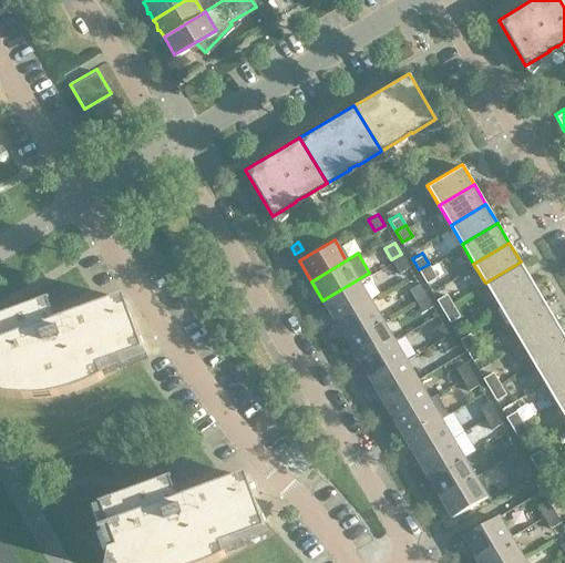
[(408,265),(401,254),(391,259),(398,270),(408,265)]
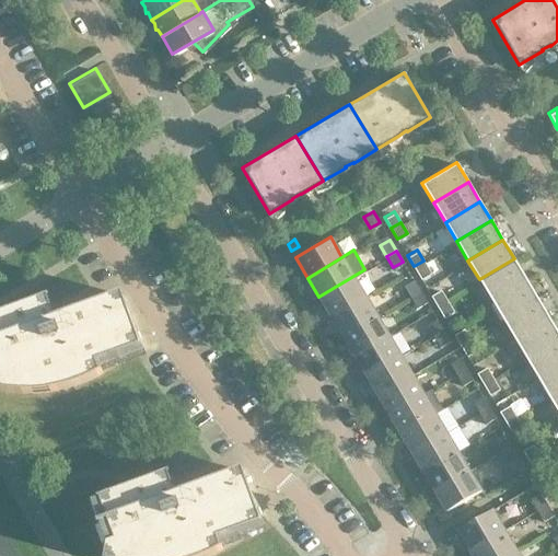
[(525,278),(514,258),(479,279),(490,299),(525,278)]
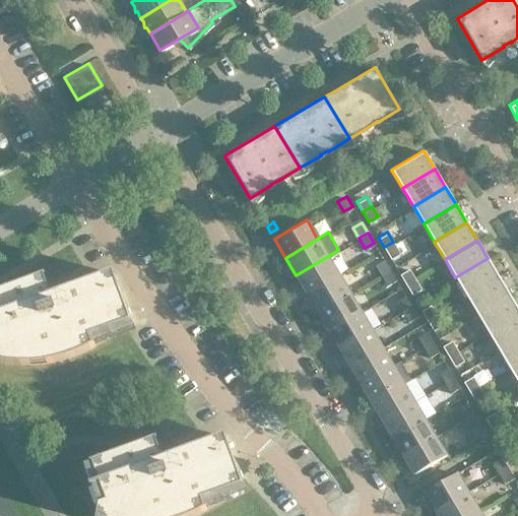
[(399,252),(393,242),(384,247),(390,257),(399,252)]
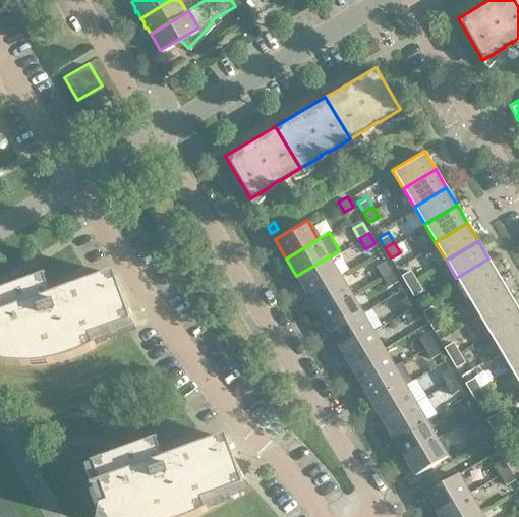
[(339,275),(329,256),(296,276),(306,294),(339,275)]
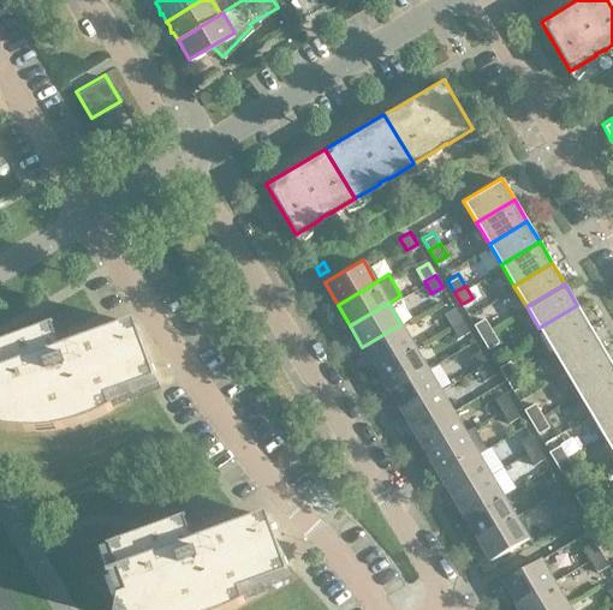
[(460,317),(453,305),(442,311),(450,323),(460,317)]
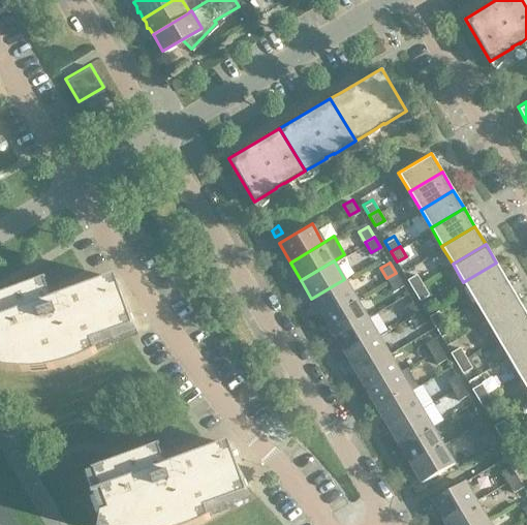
[(507,281),(496,263),(463,282),(474,301),(507,281)]
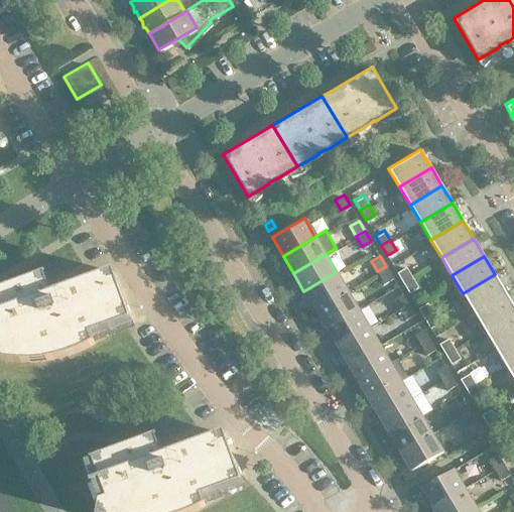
[(405,265),(396,270),(402,280),(411,275),(405,265)]
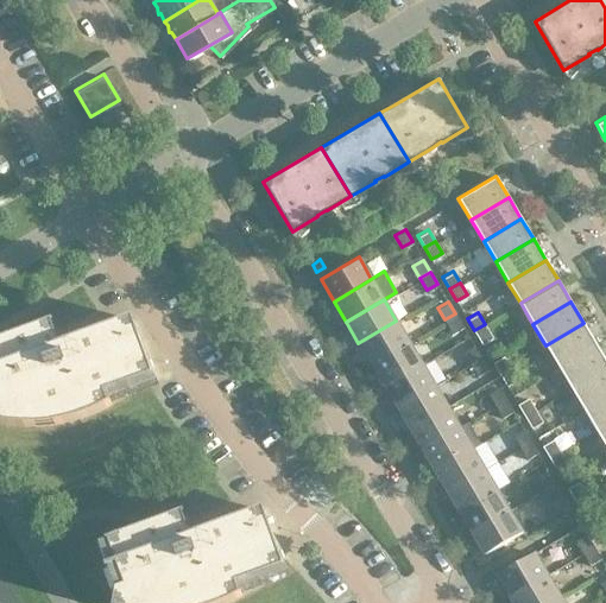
[(462,325),(455,313),(444,319),(452,331),(462,325)]
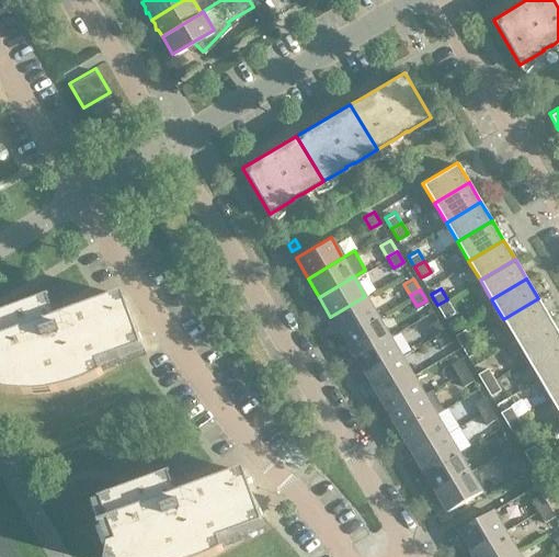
[(377,315),(365,296),(330,317),(342,336),(377,315)]
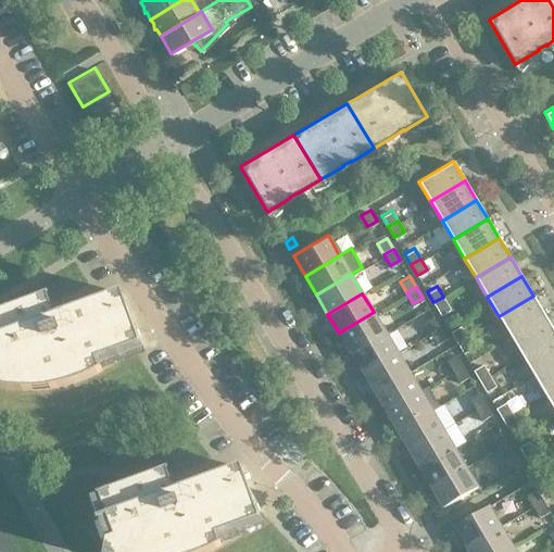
[(122,295),(117,296),(55,318),(49,299),(50,298),(49,296),(0,313),(0,389),(10,391),(14,392),(21,392),(26,393),(33,393),(38,392),(48,392),(59,390),(68,388),(77,385),(86,381),(93,378),(103,373),(102,372),(101,373),(100,371),(141,348),(138,338),(139,337),(139,338),(141,337),(130,320),(122,295)]
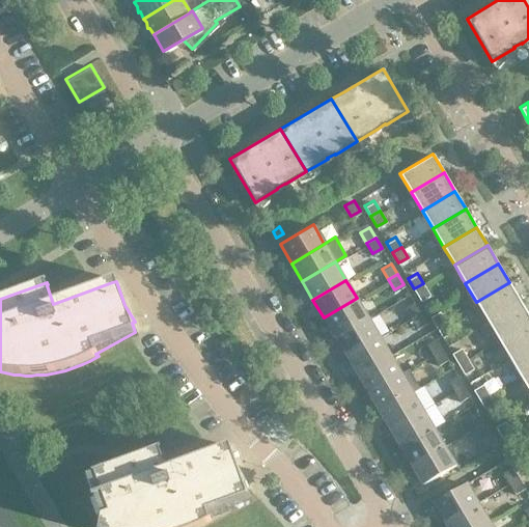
[(520,300),(509,282),(476,302),(486,320),(520,300)]
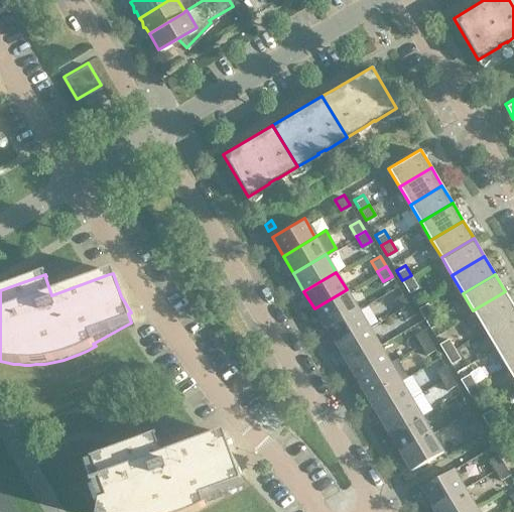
[(417,285),(411,275),(402,280),(408,290),(417,285)]
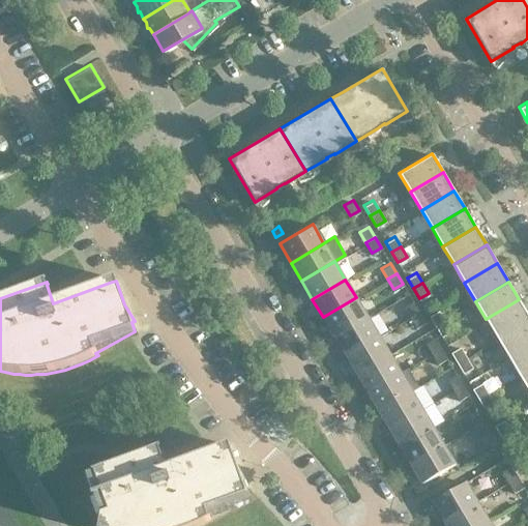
[(367,316),(356,297),(323,317),(333,335),(367,316)]
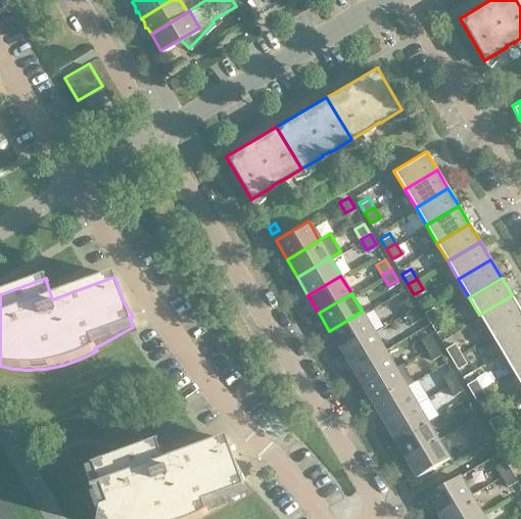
[(413,305),(407,295),(397,301),(404,312),(413,305)]
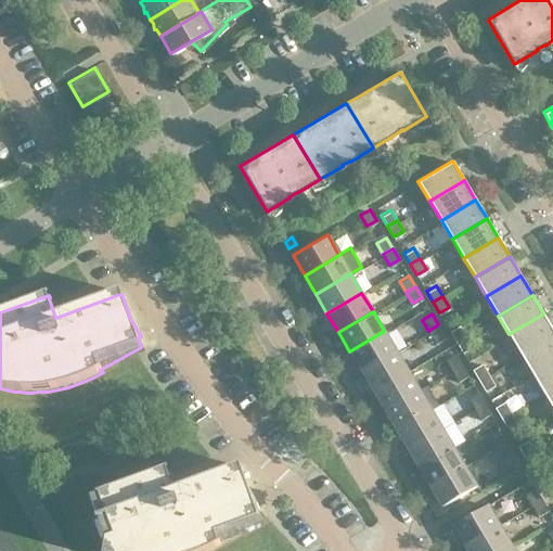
[(552,333),(552,330),(543,314),(509,334),(521,354),(552,333)]
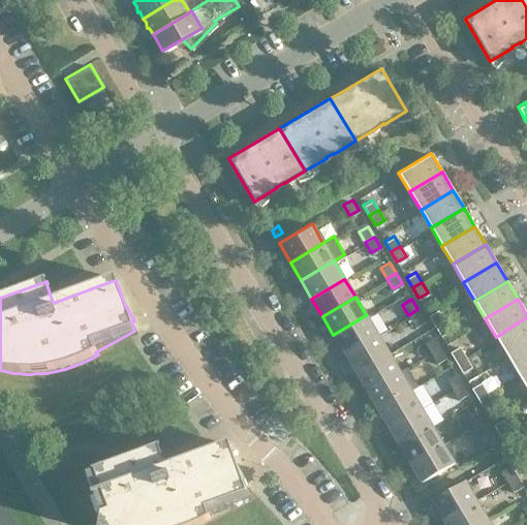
[(424,319),(417,309),(408,315),(414,326),(424,319)]
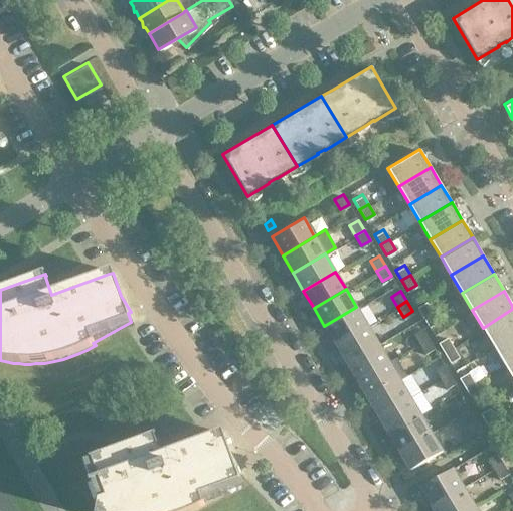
[(425,301),(416,306),(422,316),(432,310),(425,301)]
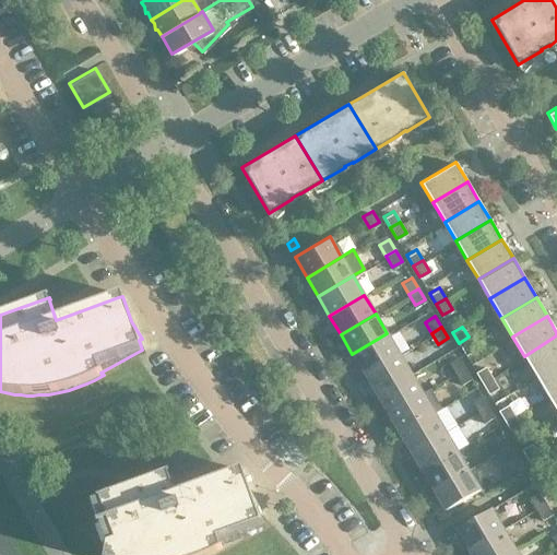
[(399,353),(387,333),(352,354),(364,374),(399,353)]
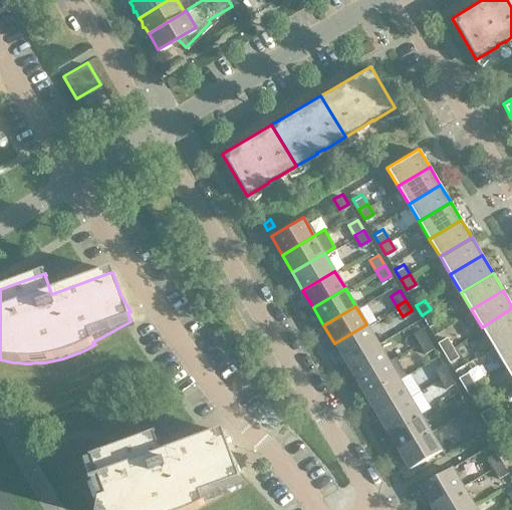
[(511,332),(511,308),(482,327),(492,344),(511,332)]
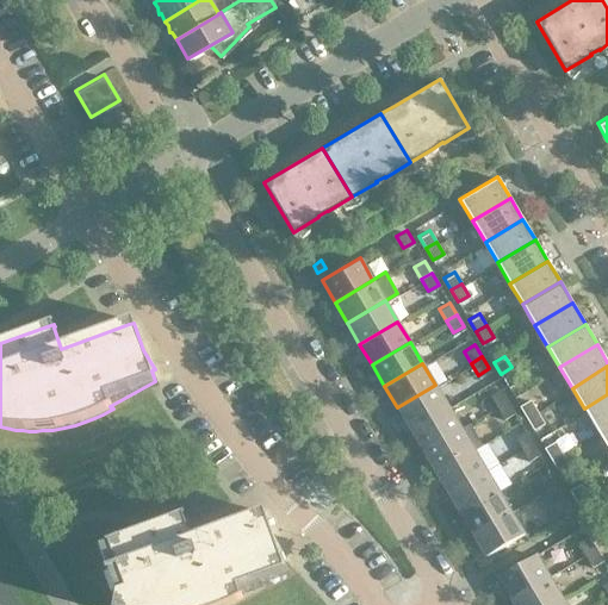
[(519,379),(512,367),(501,374),(508,386),(519,379)]
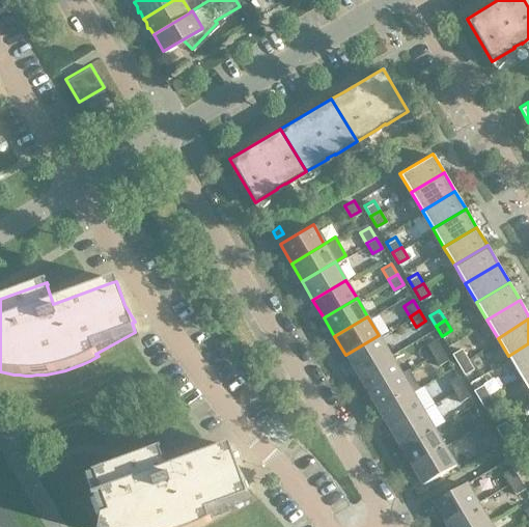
[(389,353),(379,335),(345,355),(356,372),(389,353)]
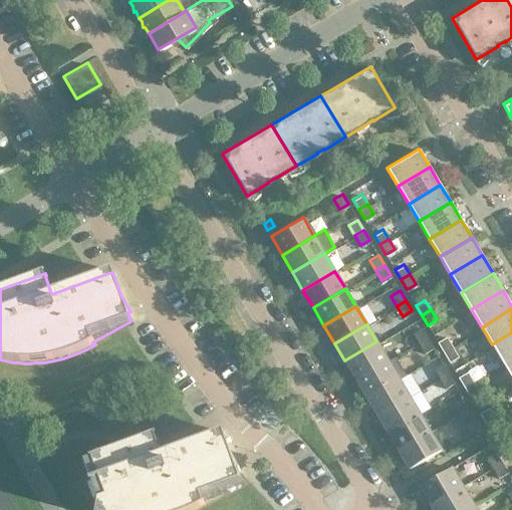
[(412,331),(418,341),(427,336),(421,326),(412,331)]
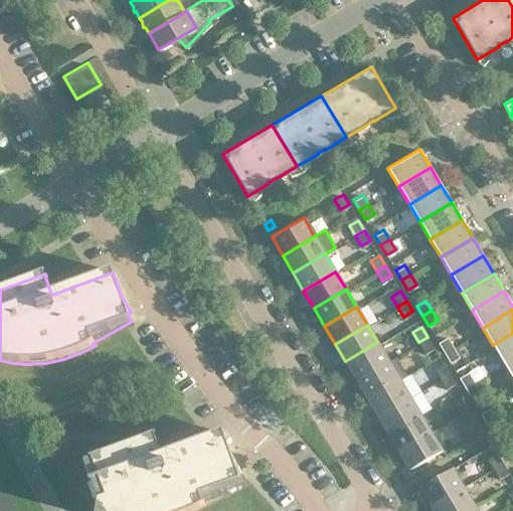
[(512,357),(512,333),(493,345),(504,363),(512,357)]
